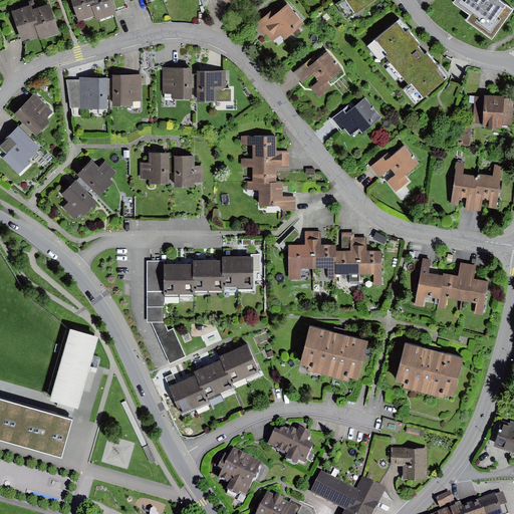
[(71,0),(79,20),(96,14),(90,0),(71,0)]
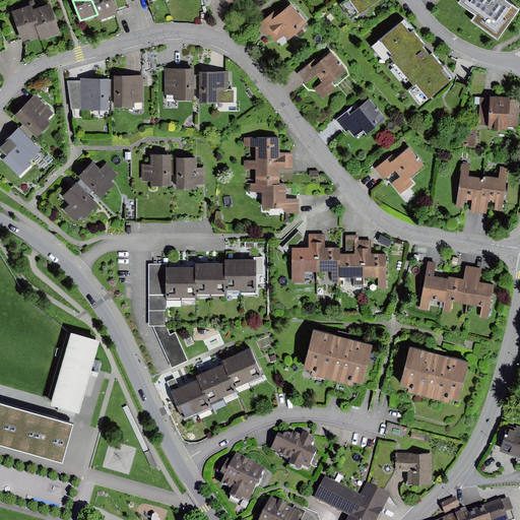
[(118,12),(114,0),(91,0),(98,14),(99,18),(118,12)]
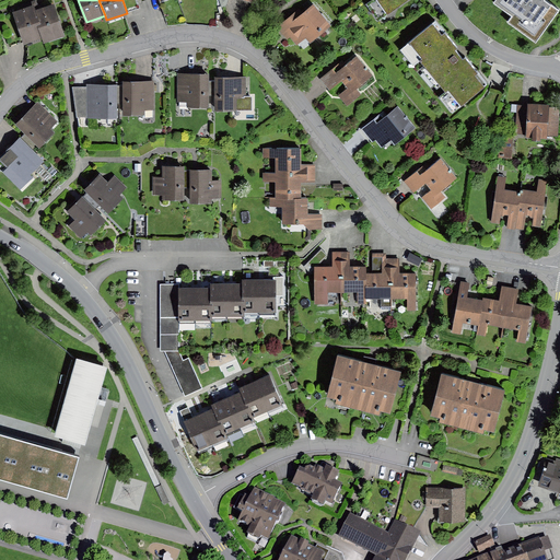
[(378,0),(387,12),(405,0),(378,0)]
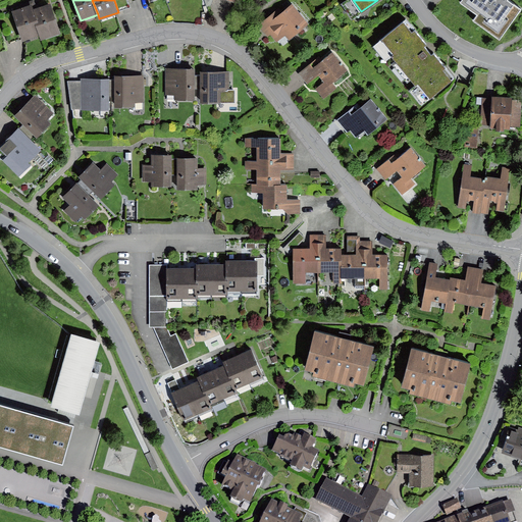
[(463,0),(460,5),(477,17),(473,22),(502,42),(521,12),(521,9),(511,2),(512,0),(463,0)]
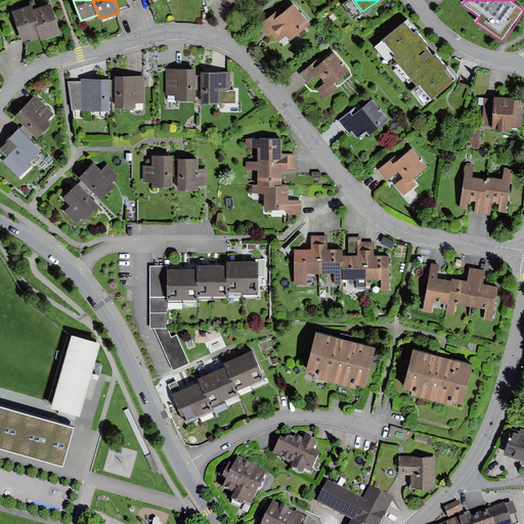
[(60,32),(50,2),(31,8),(39,34),(41,39),(60,32)]
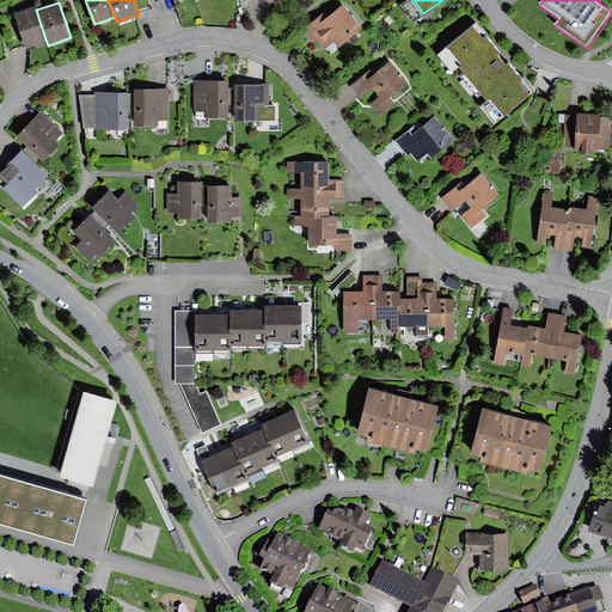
[(362,26),(343,2),(329,13),(326,10),(304,29),(314,41),(317,40),(324,49),(335,41),(340,47),(362,26)]
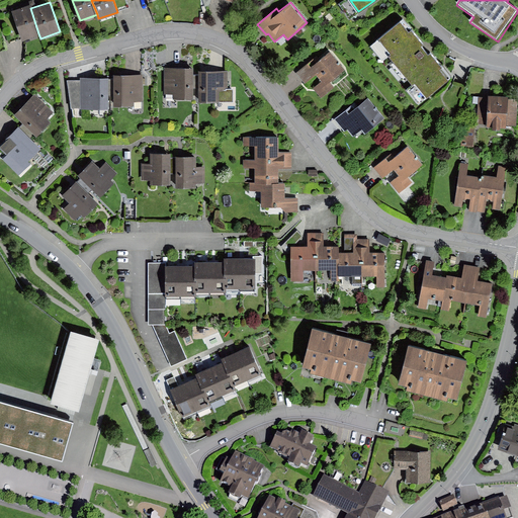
[(22,39),(38,33),(30,8),(28,4),(12,9),(22,39)]
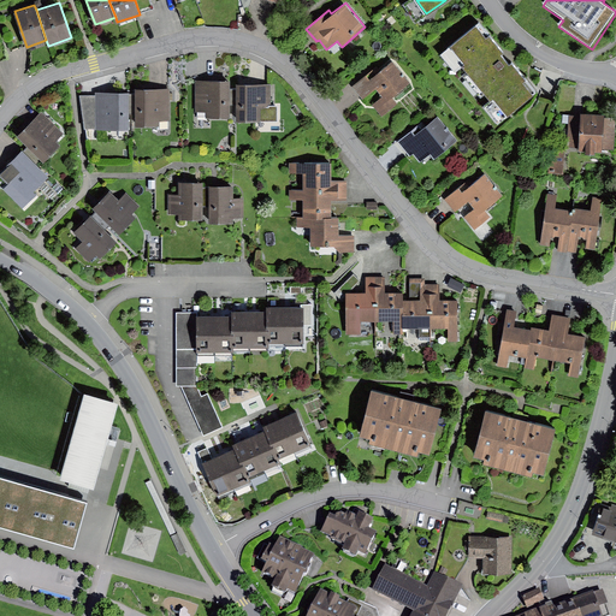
[(486,35),(475,23),(450,43),(463,60),(461,63),(490,100),(493,96),(508,114),(533,94),(522,81),(526,78),(511,61),(509,63),(501,53),(504,51),(490,33),(486,35)]
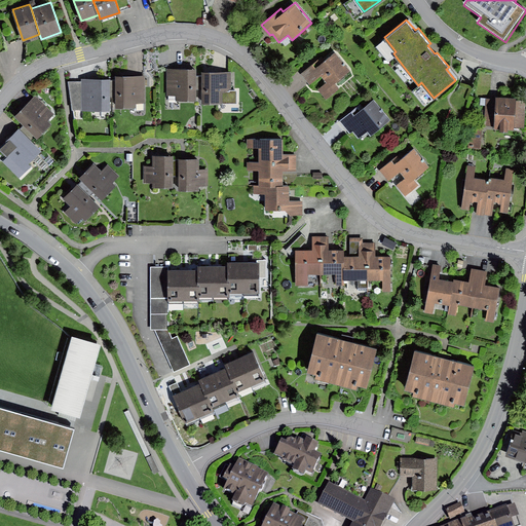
[(321,58),(301,74),(309,84),(322,75),(327,81),(317,88),(327,100),(339,89),(335,84),(350,71),(335,51),(323,61),(321,58)]
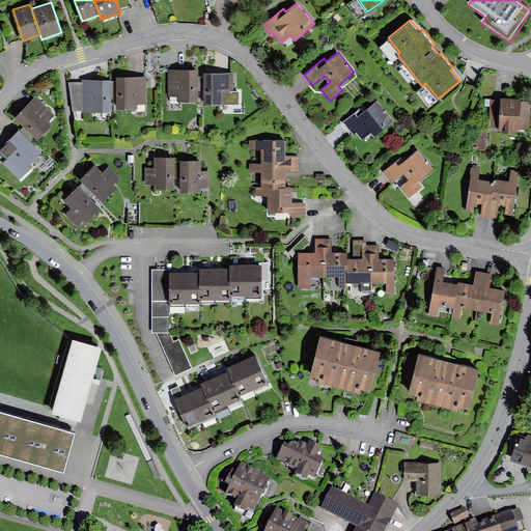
[(199,68),(169,67),(169,95),(177,95),(177,101),(199,101),(199,68)]
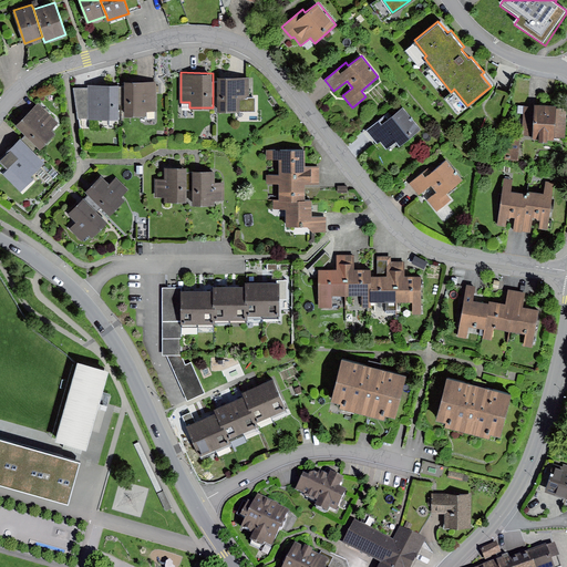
[(250,76),(217,76),(217,111),(256,111),(256,98),(250,98),(250,76)]
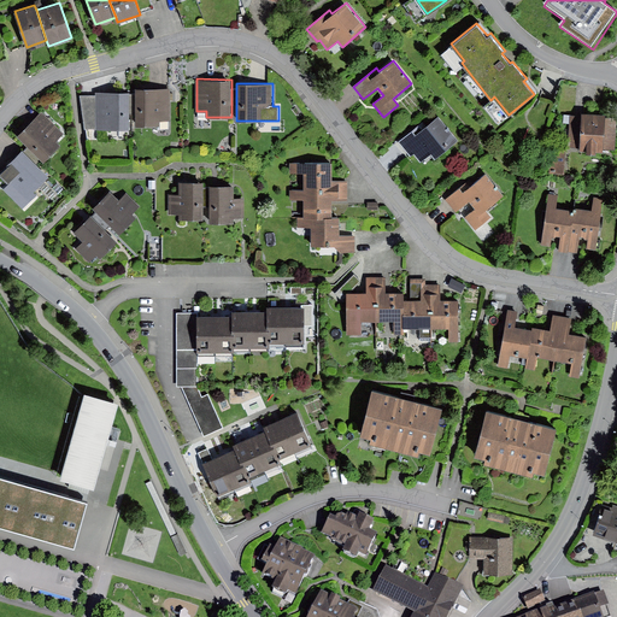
[(170,88),(136,88),(136,125),(160,125),(160,121),(170,121),(170,88)]
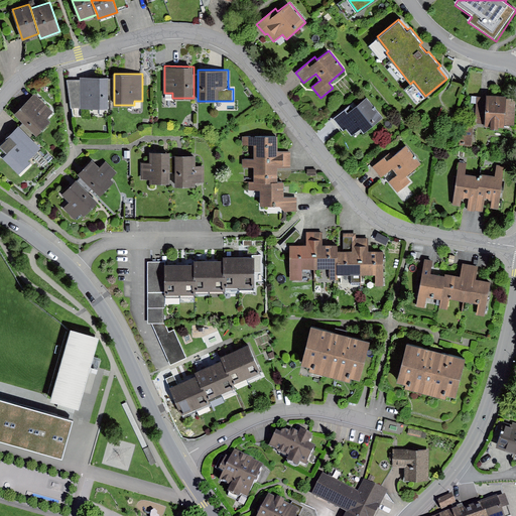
[(305,83),(309,88),(318,81),(314,76),(305,83)]
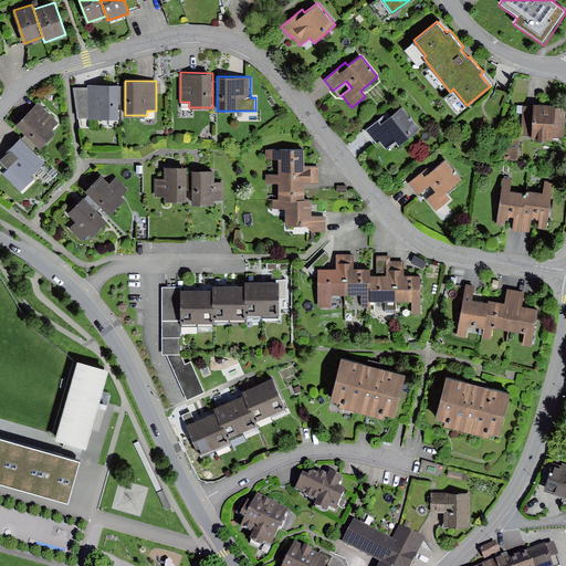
[(118,84),(87,84),(87,87),(73,86),(76,118),(87,118),(87,119),(119,118),(118,84)]
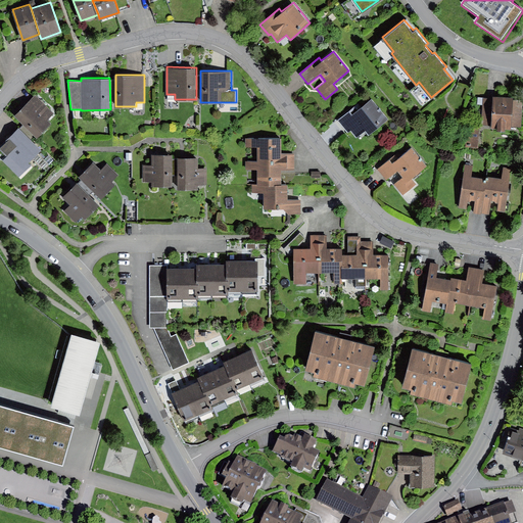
[(522,126),(522,102),(522,98),(513,98),(513,95),(493,94),(492,97),(483,96),(481,124),(491,125),(491,126),(511,128),(511,126),(522,126)]
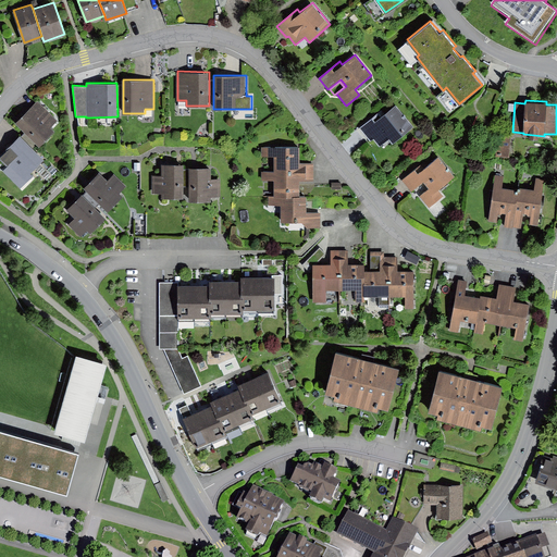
[(57,120),(38,101),(16,122),(39,146),(56,131),(51,125),(57,120)]
